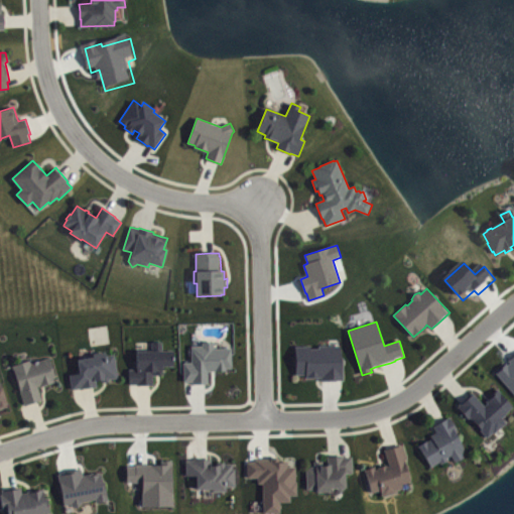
[(136,352),(136,354),(137,370),(129,370),(129,384),(138,384),(138,386),(147,385),(153,385),(153,375),(159,375),(163,375),(163,367),(174,366),(174,353),(174,351),(163,351),(162,342),(152,343),(152,351),(136,352)]
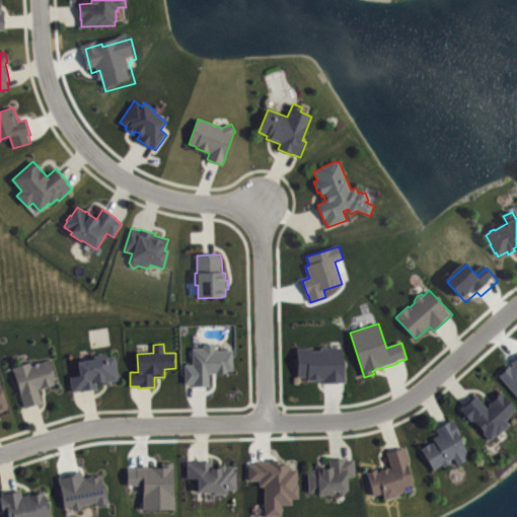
[(186,365),(186,375),(186,384),(193,384),(194,386),(202,386),(210,386),(210,373),(215,373),(228,373),(228,370),(233,370),(233,357),(233,351),(215,351),(215,345),(204,345),(204,349),(193,349),(194,365),(186,365)]
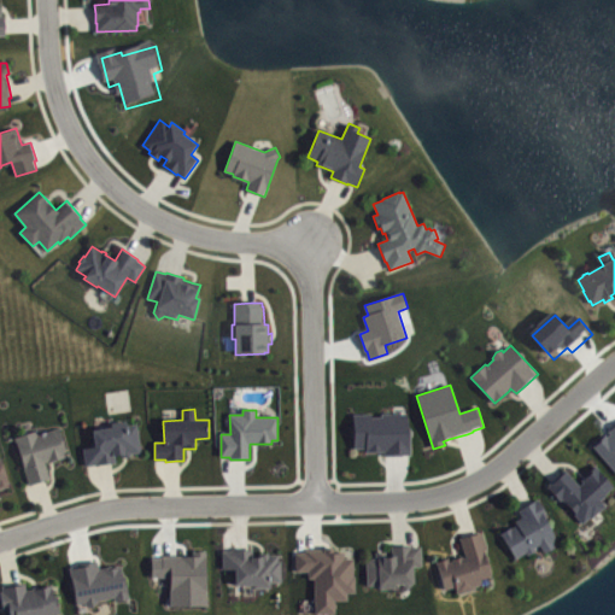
[(355,415),(355,449),(367,449),(367,452),(380,452),(385,452),(385,456),(396,456),(404,456),(404,455),(411,455),(411,449),(410,449),(410,428),(408,428),(408,414),(381,414),(382,417),(372,417),(372,415),(355,415)]
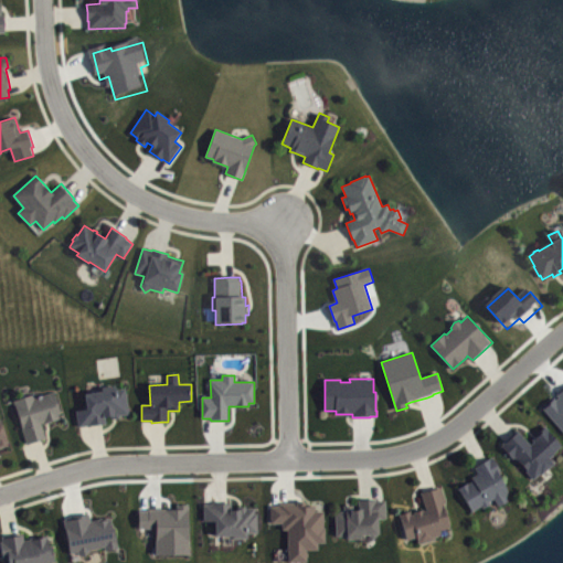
[(85,393),(87,410),(76,411),(80,427),(88,426),(88,427),(97,426),(107,424),(106,417),(112,416),(113,420),(116,418),(119,418),(119,415),(129,414),(126,389),(116,390),(116,386),(102,389),(103,391),(85,393)]
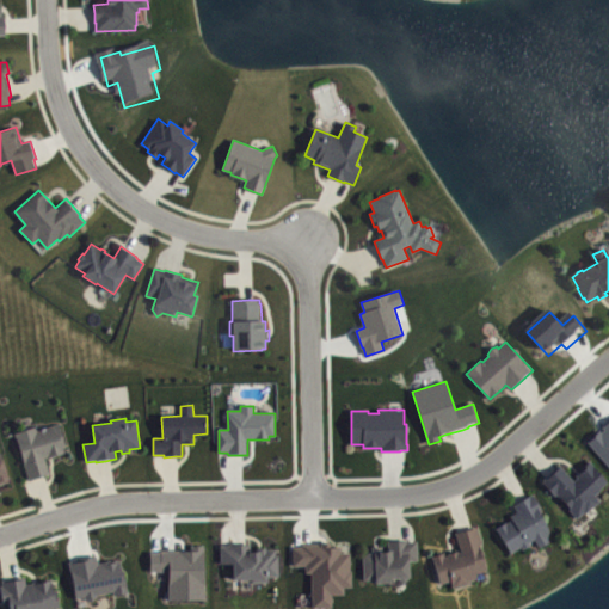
[(14,434),(30,481),(40,478),(50,474),(45,457),(48,457),(49,459),(53,457),(65,454),(63,449),(67,449),(59,424),(38,430),(37,426),(14,434)]
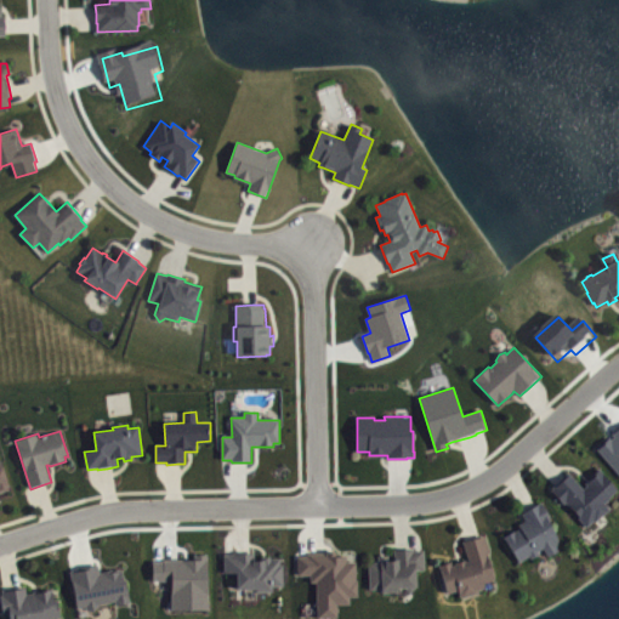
[(618,438),(602,455),(618,473),(618,438)]
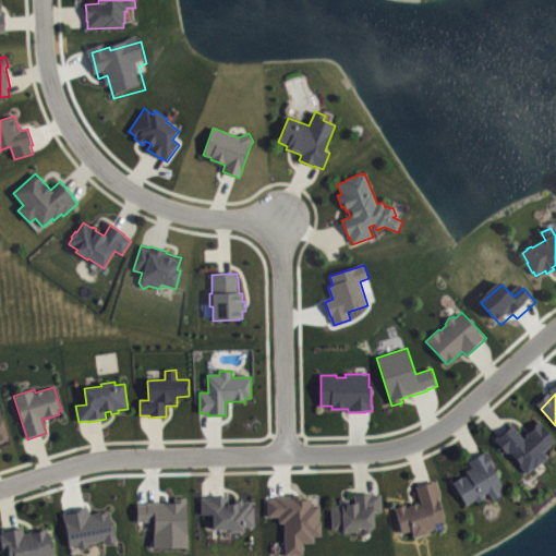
[(0,443),(9,440),(1,415),(0,413),(0,443)]
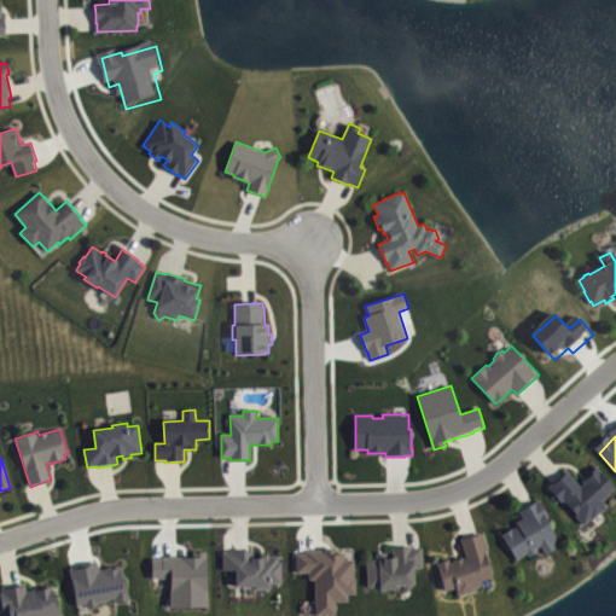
[(565,471),(558,478),(550,484),(551,487),(550,488),(562,503),(563,500),(585,524),(591,519),(592,521),(606,507),(602,501),(608,497),(606,494),(615,487),(598,468),(591,474),(591,472),(587,475),(588,476),(586,478),(582,481),(585,483),(580,487),(565,471)]
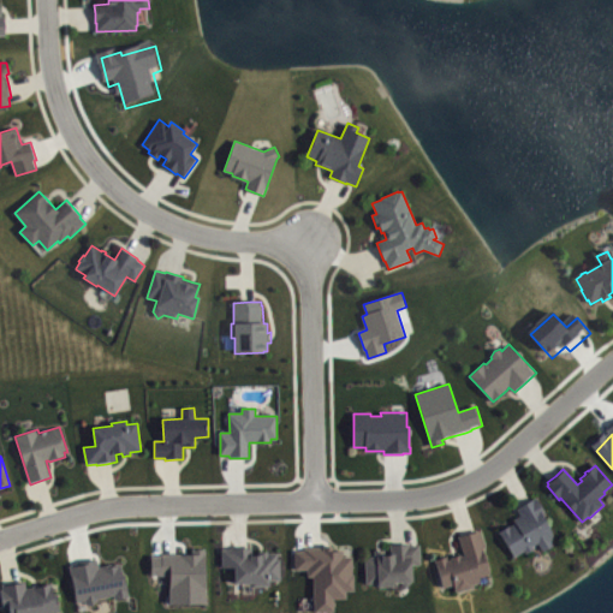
[(537,500),(535,501),(534,500),(525,505),(517,509),(521,516),(518,517),(513,519),(516,524),(510,528),(510,527),(500,531),(515,558),(527,552),(528,554),(535,549),(534,547),(539,545),(543,552),(552,547),(548,540),(554,536),(542,516),(546,515),(537,500)]
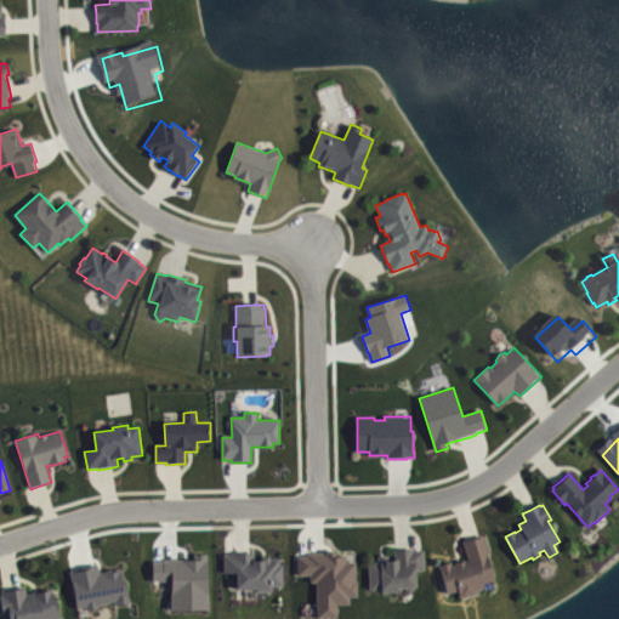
[(439,566),(448,594),(459,590),(461,598),(478,594),(478,590),(487,588),(486,583),(495,580),(488,554),(490,554),(486,537),(473,539),(464,543),(469,562),(465,563),(465,561),(460,562),(456,563),(456,564),(452,566),(450,563),(439,566)]
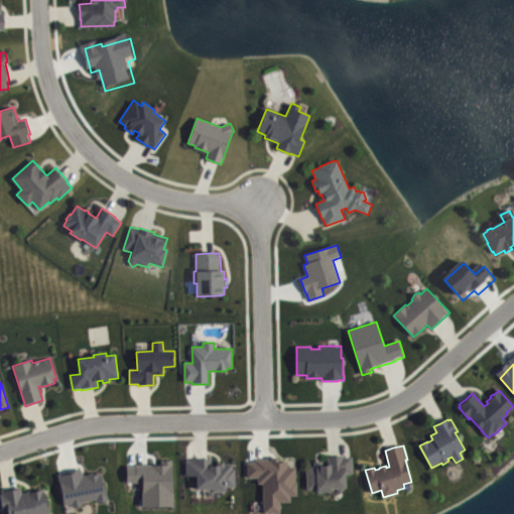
[(337,488),(340,491),(342,491),(346,487),(345,474),(352,474),(352,458),(344,458),(344,457),(336,457),(327,458),(328,465),(323,466),(323,462),(317,462),(313,462),(313,468),(306,468),(307,490),(316,489),(316,492),(329,492),(328,489),(337,488)]
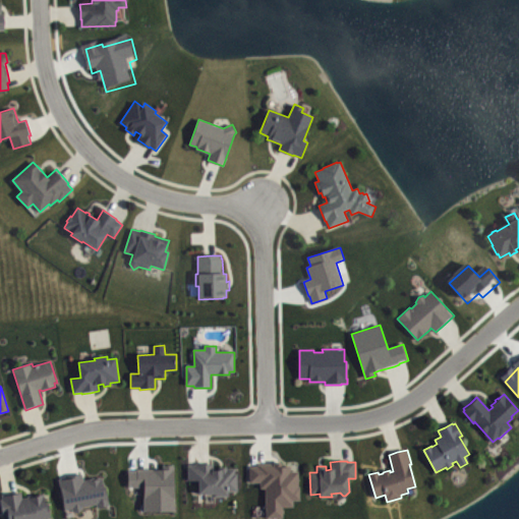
[(188,466),(188,480),(198,480),(198,494),(215,494),(215,497),(229,497),(229,492),(239,492),(239,474),(235,474),(235,469),(227,469),(227,467),(223,467),(219,467),(219,470),(214,470),(214,464),(205,464),(196,464),(196,466),(188,466)]
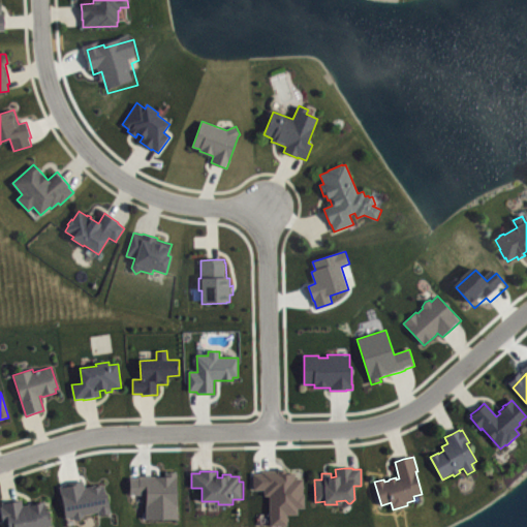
[(264,473),(264,475),(255,475),(255,489),(266,489),(266,495),(271,495),(272,525),(285,525),(285,514),(296,514),(296,506),(304,506),(303,479),(293,481),(293,474),(285,474),(285,471),(278,471),(279,472),(264,473)]
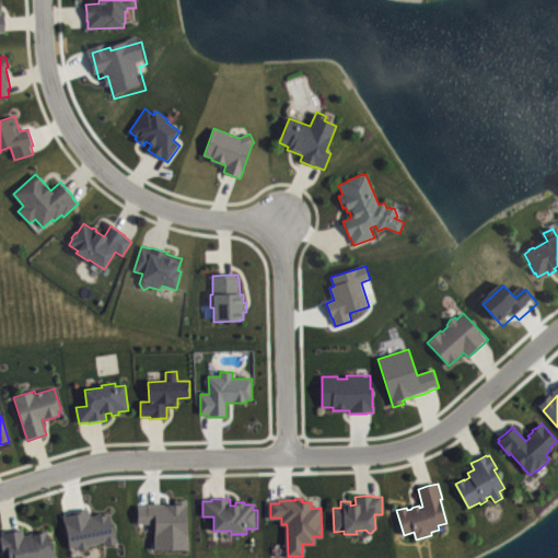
[(138,508),(138,525),(155,525),(155,551),(188,551),(187,501),(176,501),(176,507),(148,507),(148,508),(138,508)]
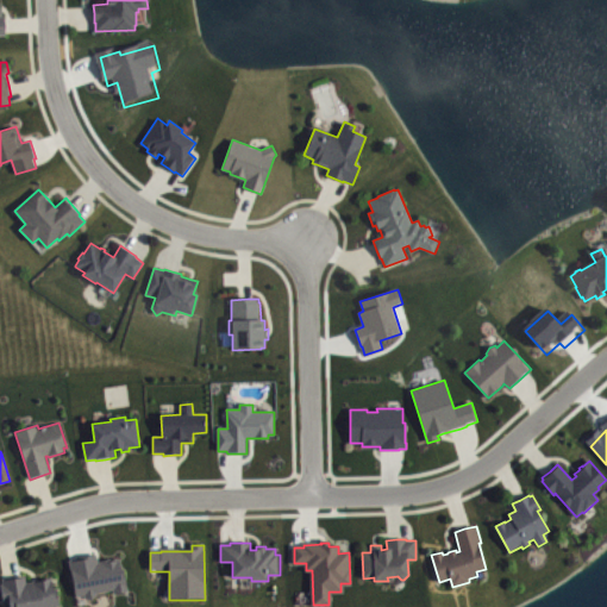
[(86,599),(92,601),(97,598),(97,594),(114,590),(114,595),(129,592),(125,574),(123,574),(119,559),(110,562),(110,559),(100,562),(101,563),(99,563),(98,555),(87,557),(79,559),(79,561),(69,563),(76,599),(86,596),(86,599)]
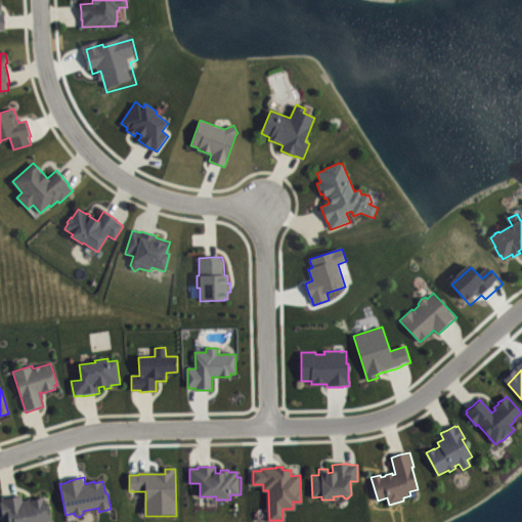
[(2,497),(3,503),(1,503),(3,518),(8,517),(9,521),(51,521),(49,505),(45,506),(44,496),(32,498),(28,498),(28,501),(23,502),(22,494),(12,496),(2,497)]
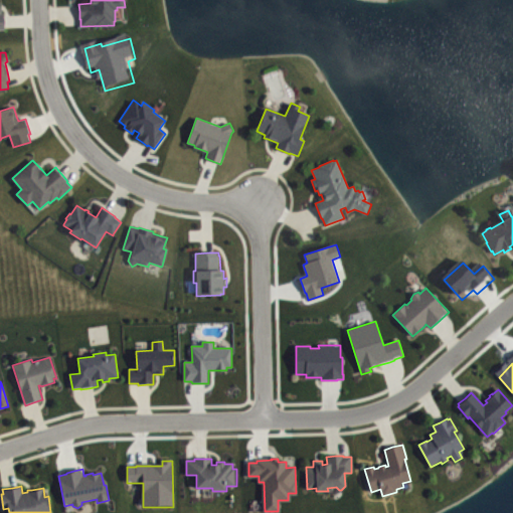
All buildings are outlined.
